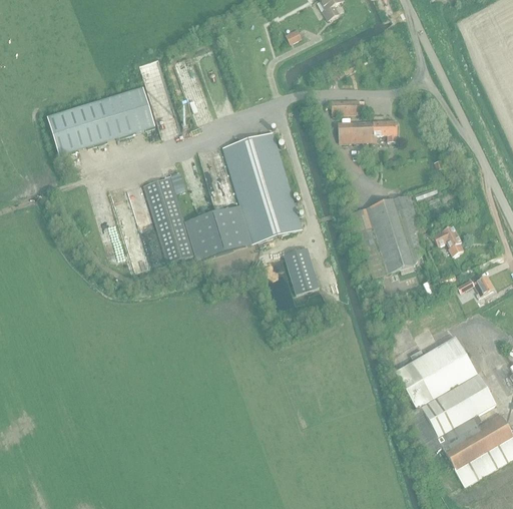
[(321,0),(326,9),(323,10),(328,19),(338,13),(334,5),(343,0),(321,0)]
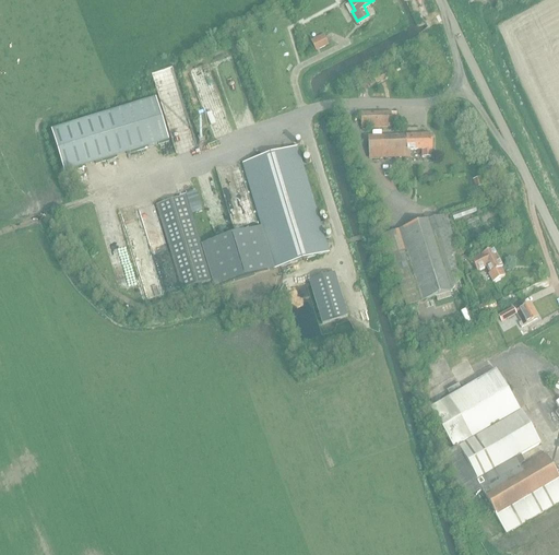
[(372,70),(377,78),(391,71),(387,62),(372,70)]
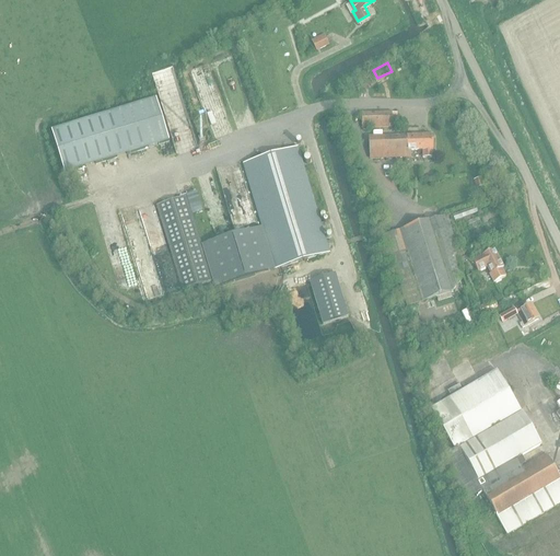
[(155,94),(50,127),(63,169),(168,137),(155,94)]
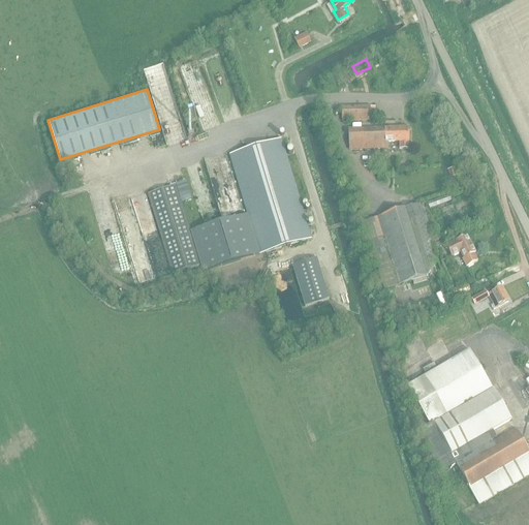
[(341,102),(342,116),(370,116),(370,102),(341,102)]
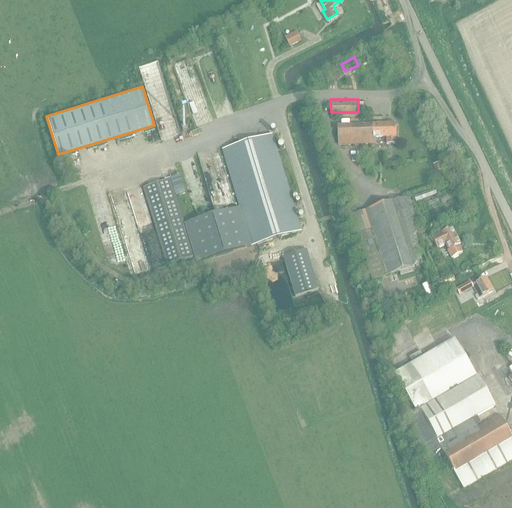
[(386,139),(395,139),(395,120),(337,122),(338,140),(375,139),(375,133),(386,133),(386,139)]
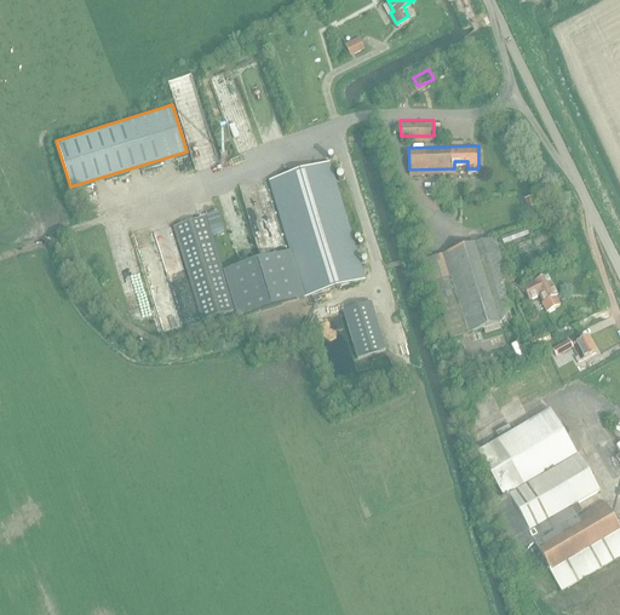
[(291,247),(305,293),(363,276),(327,159),(270,177),(291,247)]
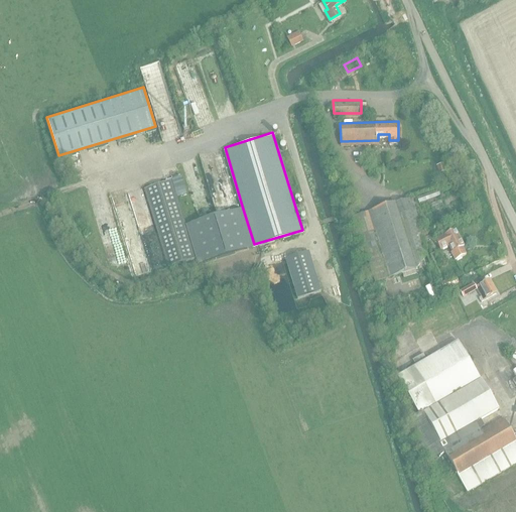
[(144,185),(167,264),(196,255),(185,223),(171,177),(144,185)]
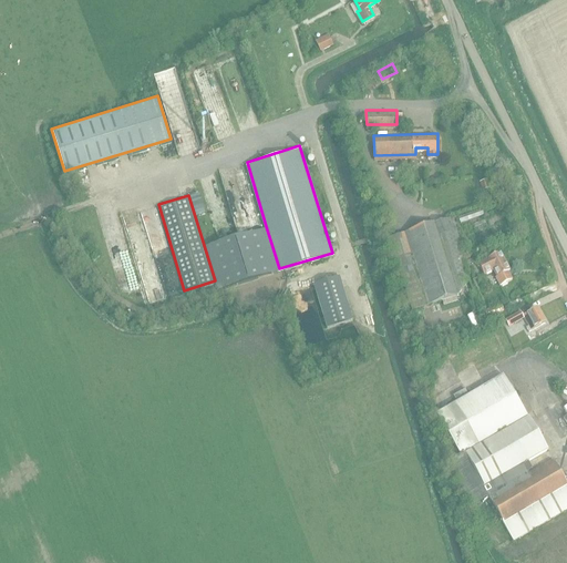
[(463,257),(468,255),(455,213),(432,221),(406,228),(406,227),(389,233),(412,307),(456,293),(467,277),(463,257)]
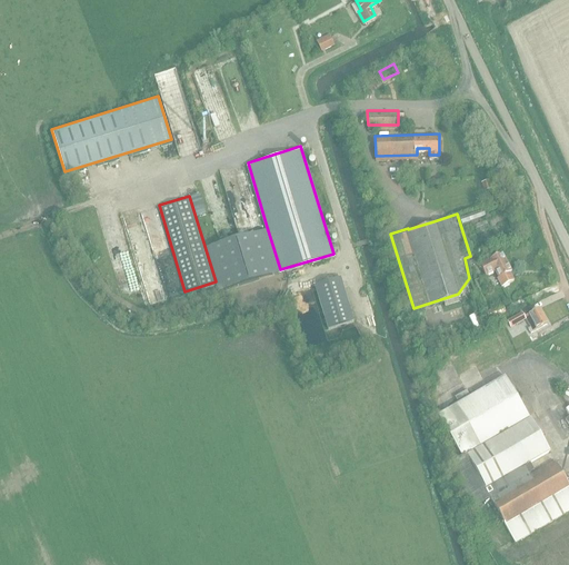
[(267,227),(205,246),(216,281),(218,289),(280,269),(267,227)]
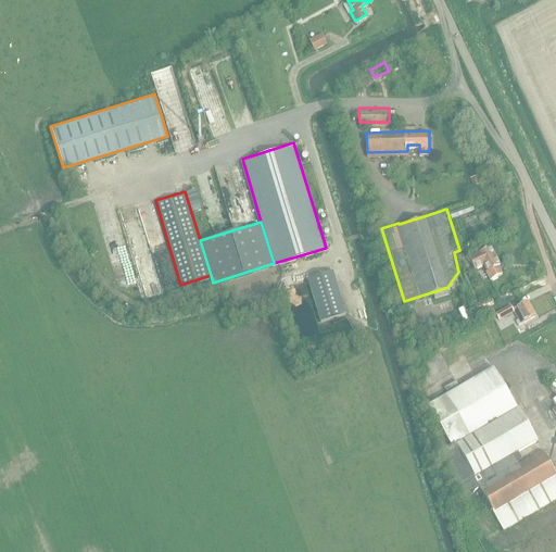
[(497,262),(500,261),(490,242),(478,250),(469,254),(475,264),(482,261),(487,267),(485,268),(490,277),(502,271),(497,262)]
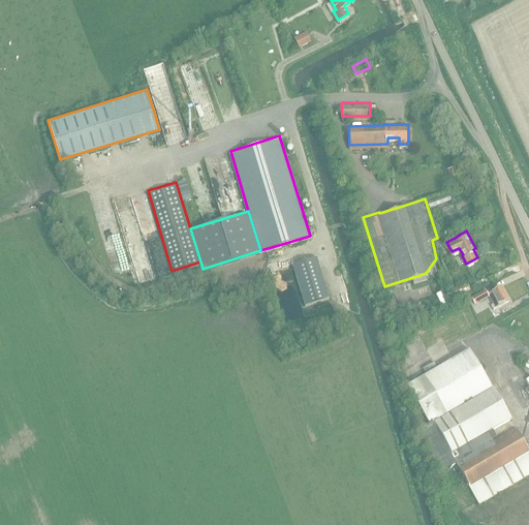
[(292,263),(305,303),(329,296),(316,255),(292,263)]
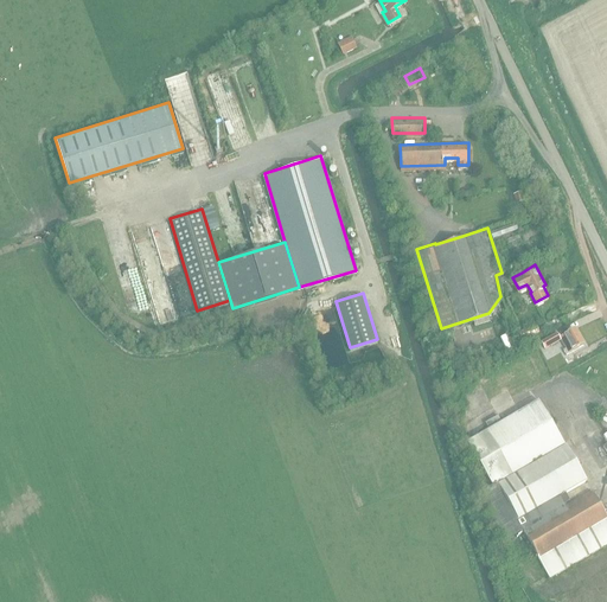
[(509,333),(512,341),(541,327),(536,319),(509,333)]
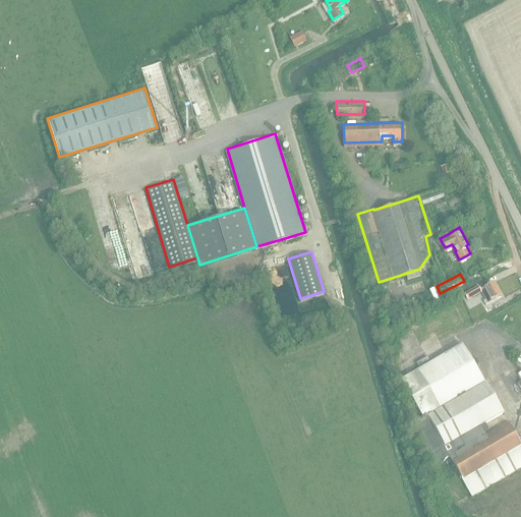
[(486,299),(501,292),(494,279),(479,286),(478,284),(464,291),(466,296),(480,289),(484,295),(480,297),(484,304),(487,302),(486,299)]
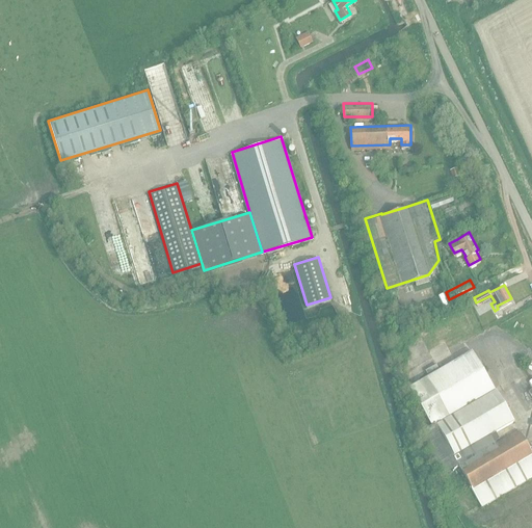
[(495,442),(490,434),(513,421),(471,348),(408,385),(431,424),(425,427),(430,436),(441,430),(454,453),(452,453),(458,464),(481,503),(531,473),(531,452),(517,428),(495,442)]
